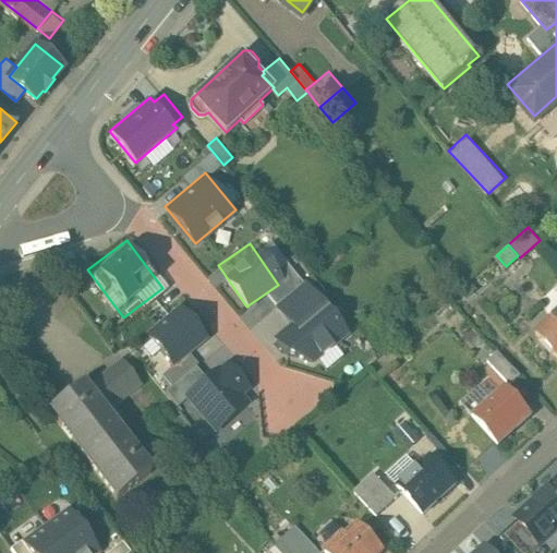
[(311,281),(266,317),(306,367),(351,329),(311,281)]
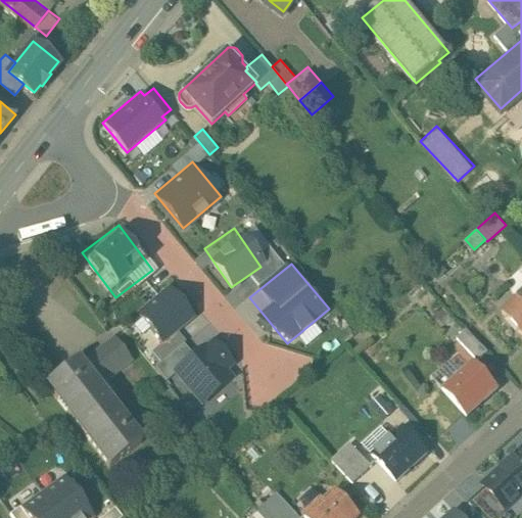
[(139,309),(162,338),(192,314),(168,285),(139,309)]
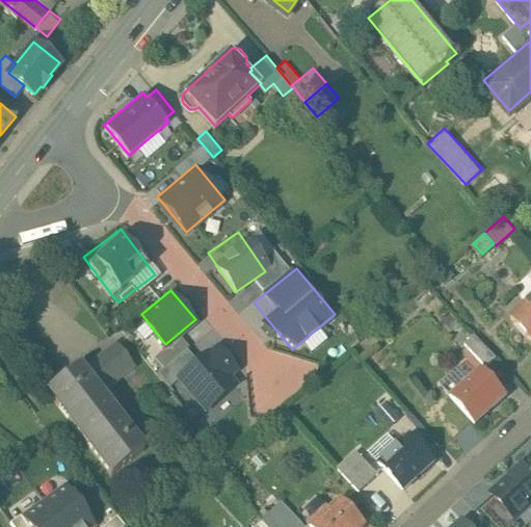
[(530,296),(527,300),(526,299),(511,314),(530,335),(530,296)]
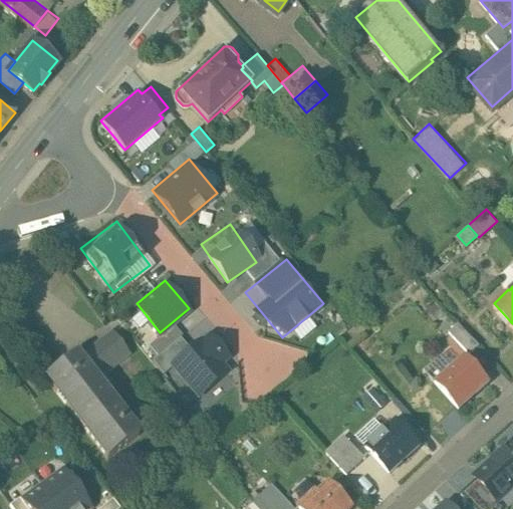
[(480,342),(459,320),(450,329),(470,351),(480,342)]
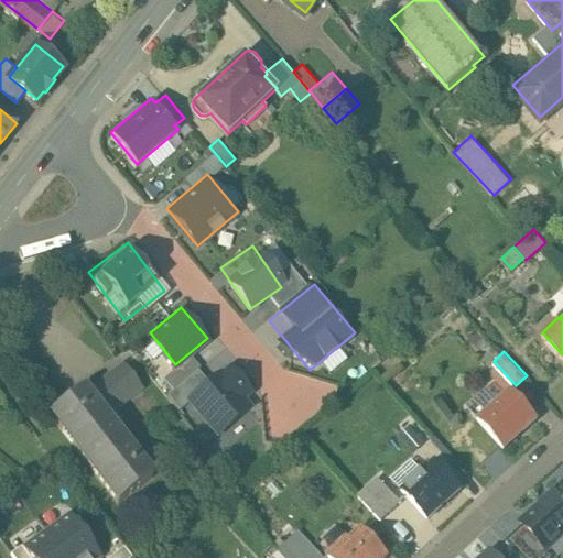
[(107,373),(88,387),(85,383),(50,409),(119,499),(153,472),(107,412),(143,384),(125,360),(107,373)]
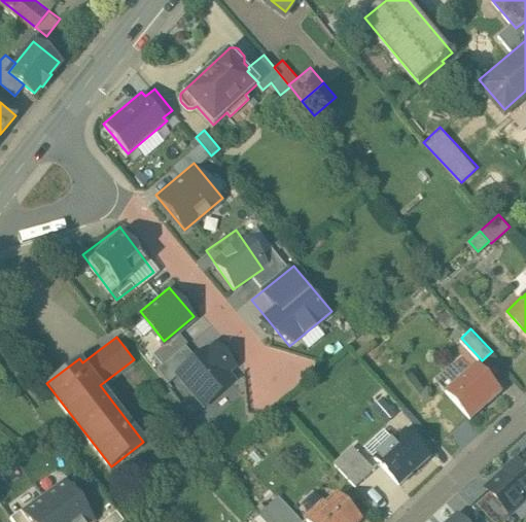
[(208,337),(168,366),(206,418),(246,390),(208,337)]
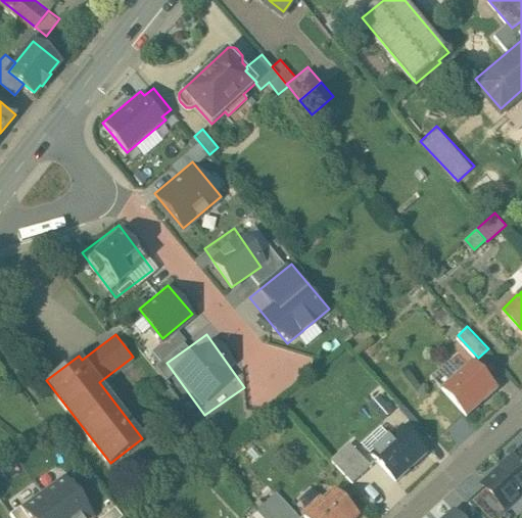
[(475,360),(464,370),(462,369),(443,385),(468,412),(497,384),(475,360)]
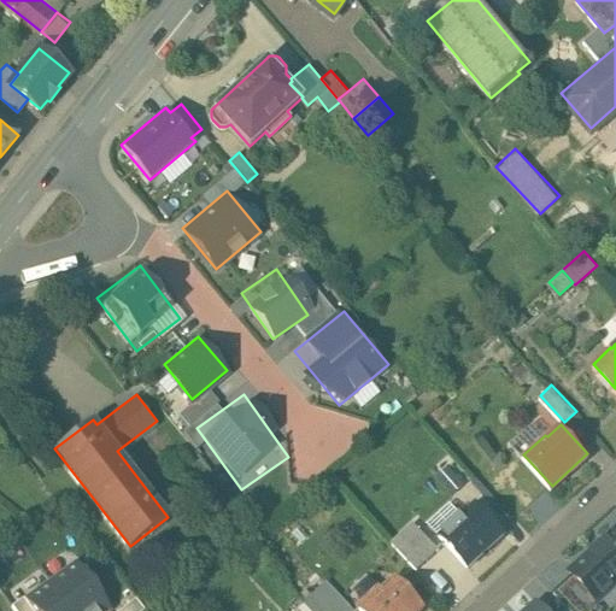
[(408,439),(396,450),(409,464),(421,453),(408,439)]
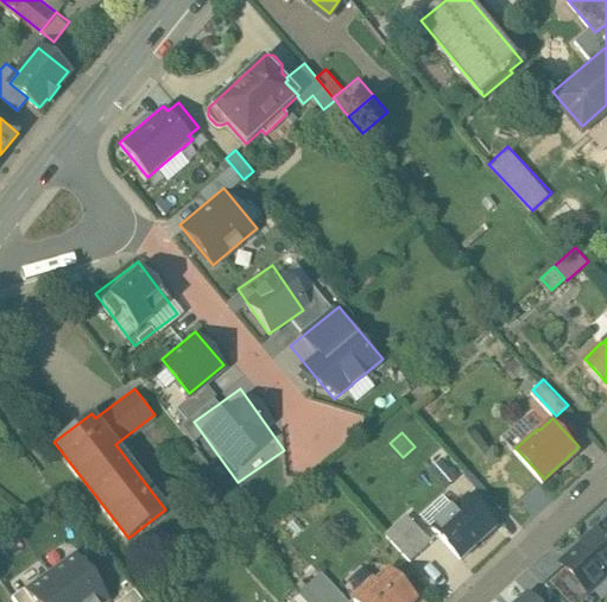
[(447,457),(435,463),(444,481),(456,474),(447,457)]
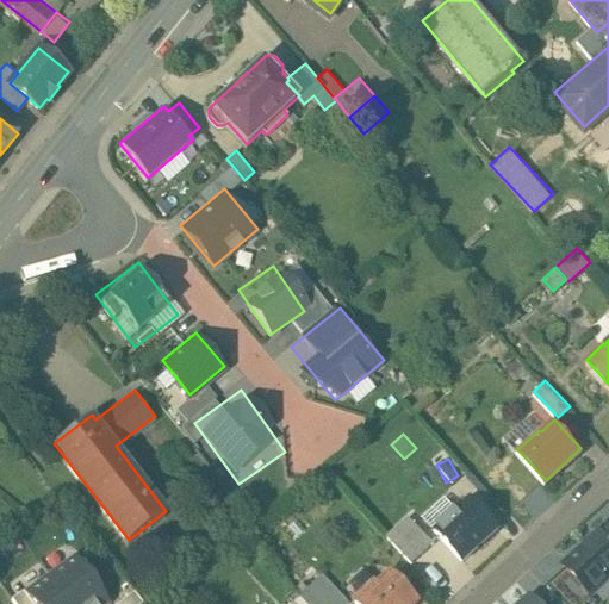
[(333,477),(321,462),(311,471),(322,485),(333,477)]
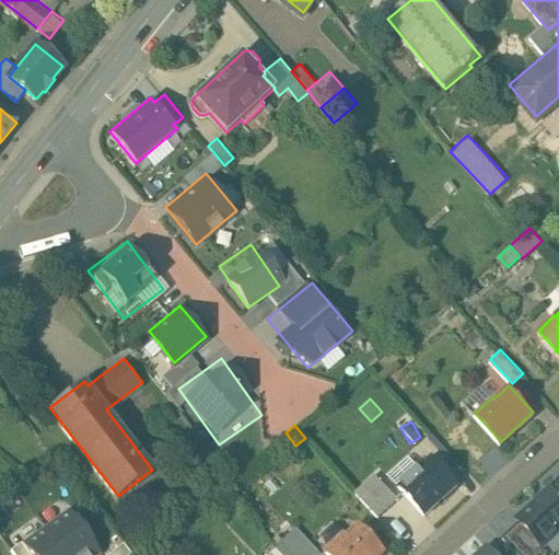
[(457,482),(433,455),(421,467),(419,464),(399,483),(426,511),(457,482)]
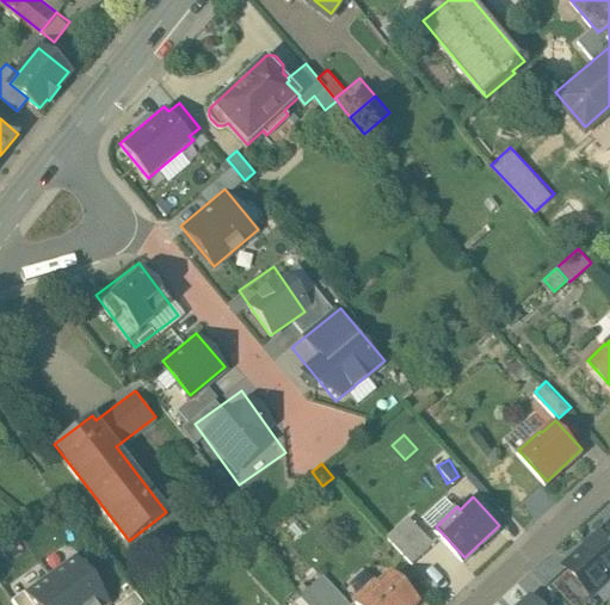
[(435,542),(411,516),(389,535),(413,561),(435,542)]
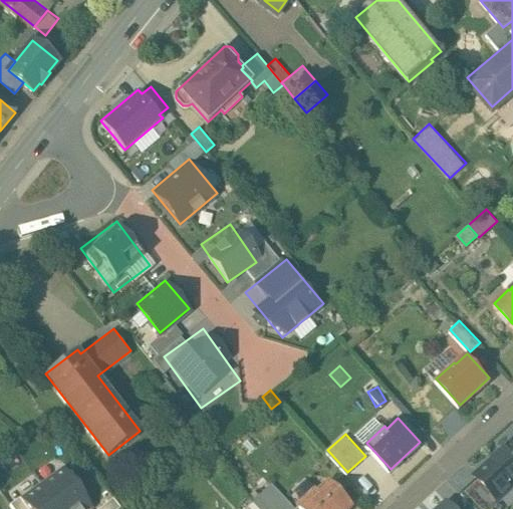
[(512,439),(475,474),(478,477),(499,499),(512,486),(512,439)]
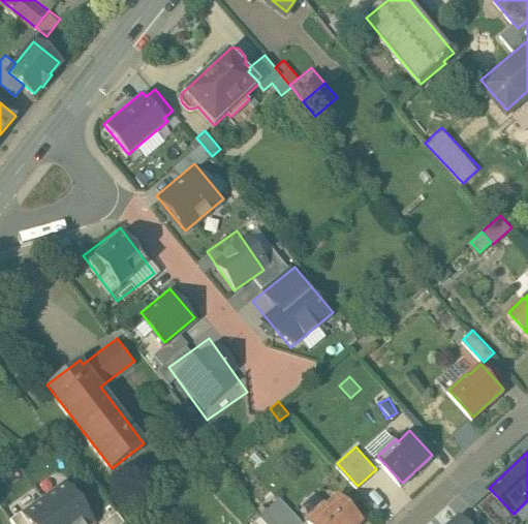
[(66,478),(43,494),(64,523),(91,523),(96,521),(66,478)]
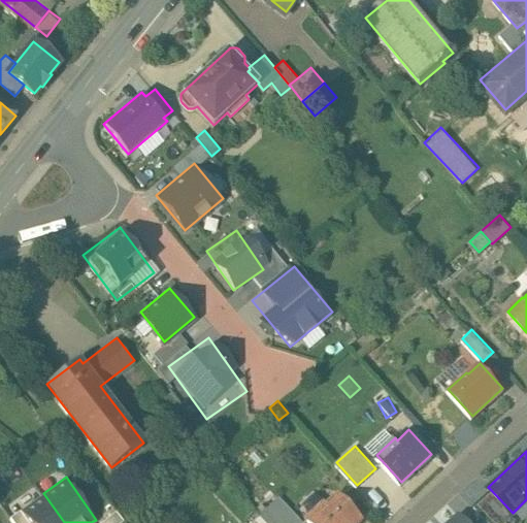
[(501,522),(513,513),(491,490),(474,505),(490,522),(501,522)]
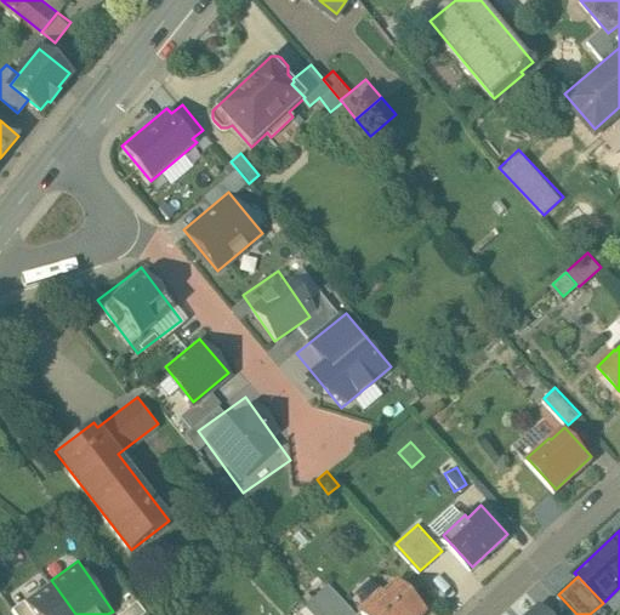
[(419,614),(428,608),(400,578),(387,591),(385,588),(363,609),(368,614),(419,614)]
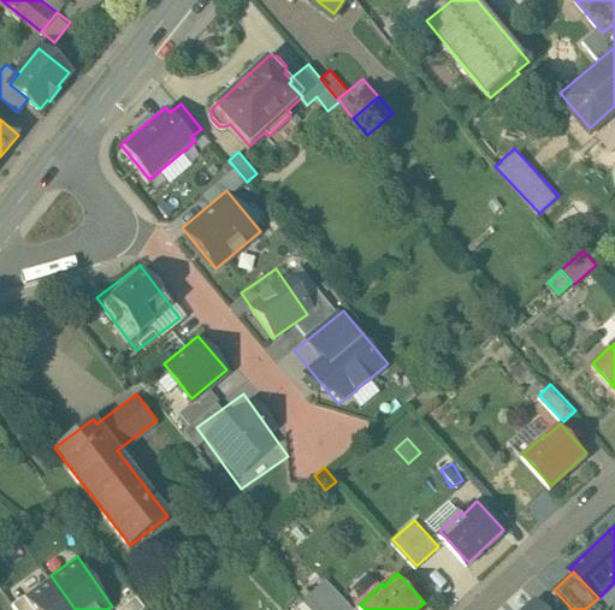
[(75,609),(51,575),(12,602),(18,609),(75,609)]
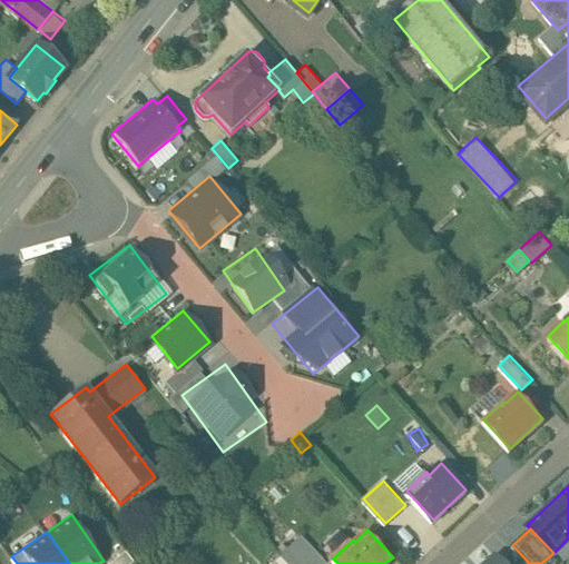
[(329,563),(330,563),(302,534),(281,554),(290,563),(329,563)]
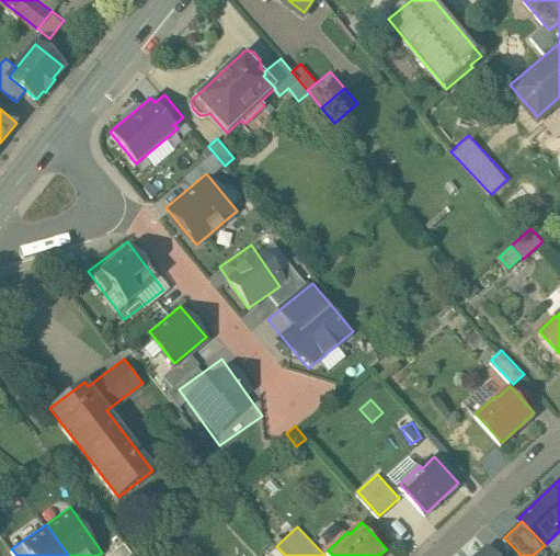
[(123,541),(103,555),(124,555),(130,551),(123,541)]
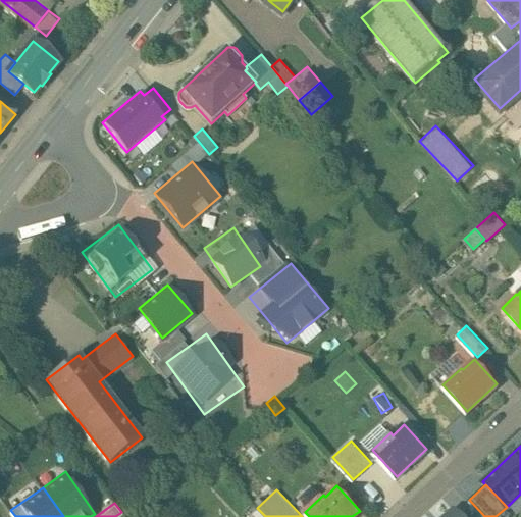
[(264,516),(257,508),(248,516),(264,516)]
